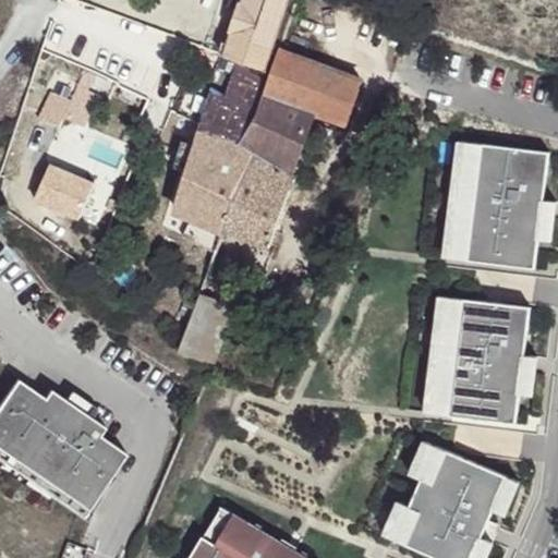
[(243,0),(243,4),(225,57),(266,69),(290,0),(243,0)]
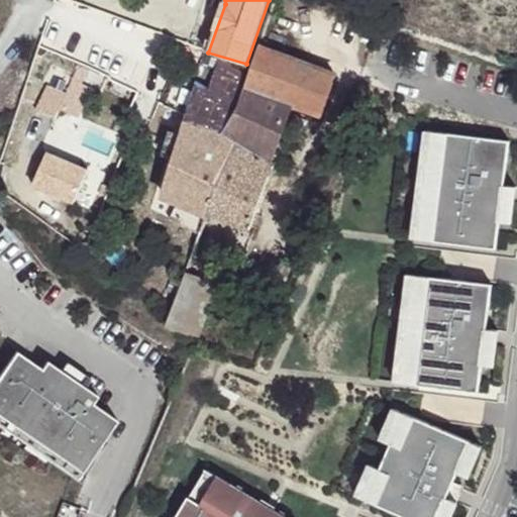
[(271,14),(262,41),(279,47),(288,21),(271,14)]
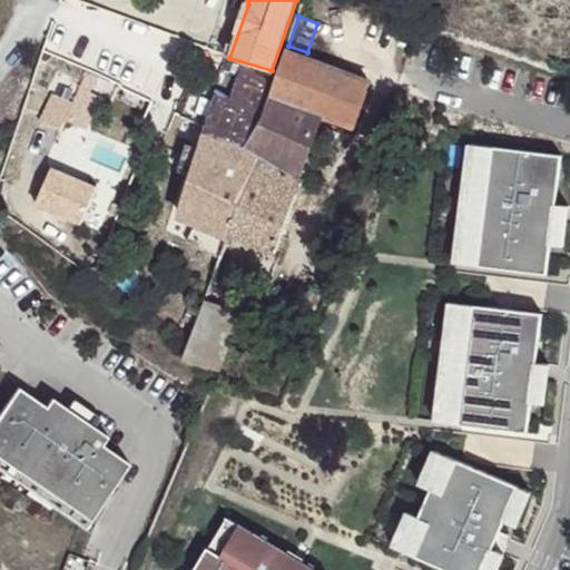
[(286,52),(364,80),(377,45),(317,23),(307,52),(288,46),(286,52)]
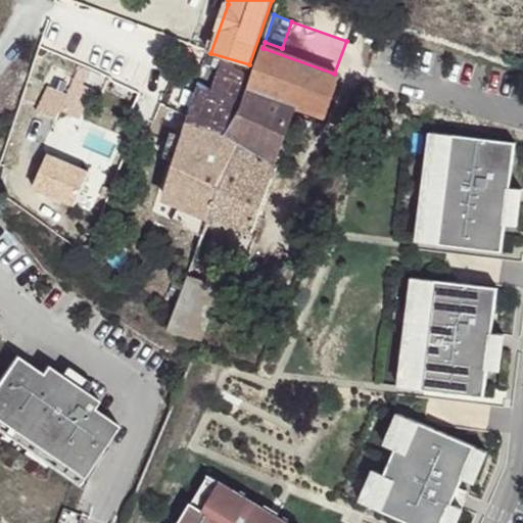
[(386,25),(382,24),(374,21),(371,29),(383,33),(386,25)]
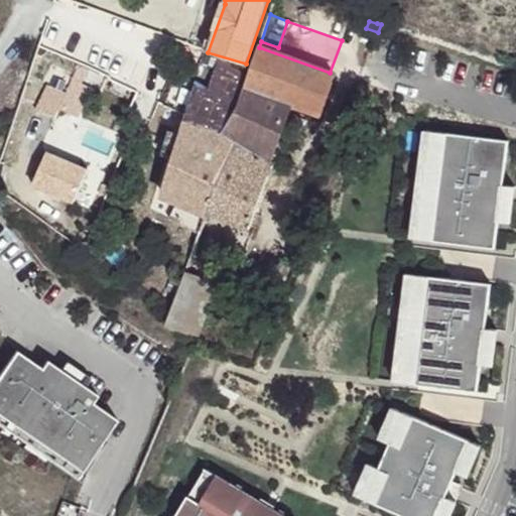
[(259,47),(249,80),(222,65),(220,63),(217,70),(210,89),(198,83),(188,112),(162,194),(192,209),(184,226),(200,233),(205,215),(250,229),(273,162),(271,160),(291,105),(320,114),(335,75),(330,73),(259,47)]
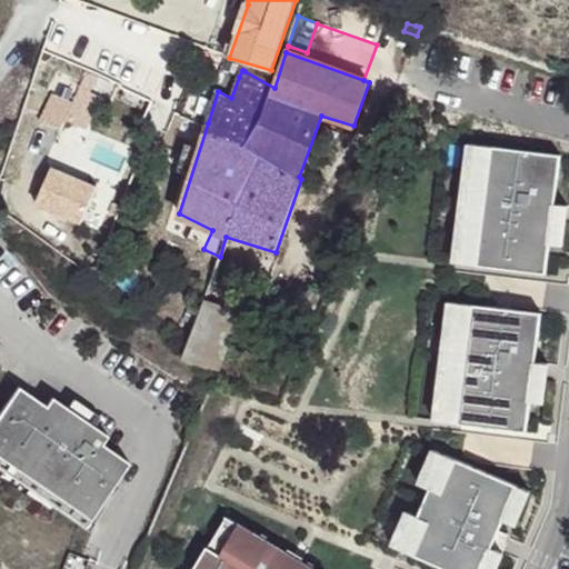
[(208,123),(218,91),(201,83),(187,112),(208,123)]
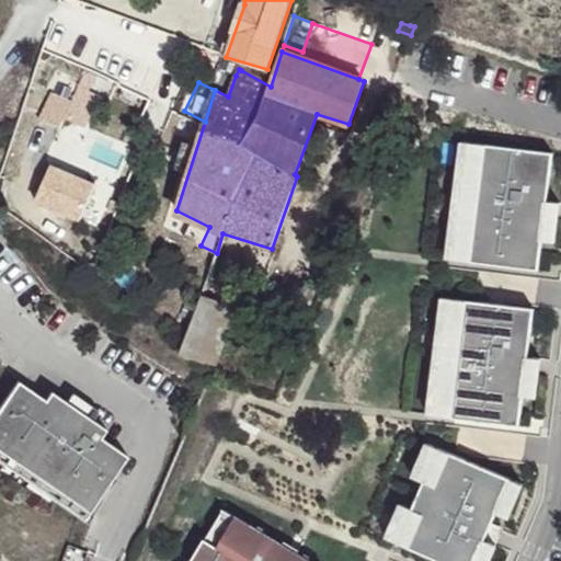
[(35,117),(54,128),(70,100),(52,89),(35,117)]
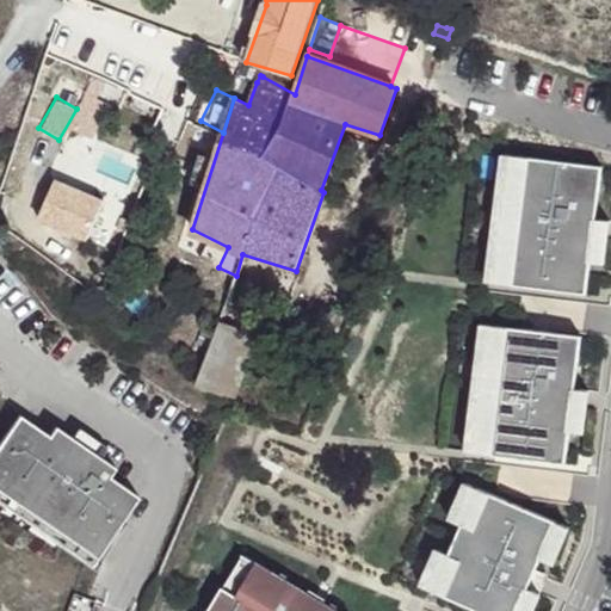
[(512,158),(497,156),(482,288),(498,289),(512,158)]
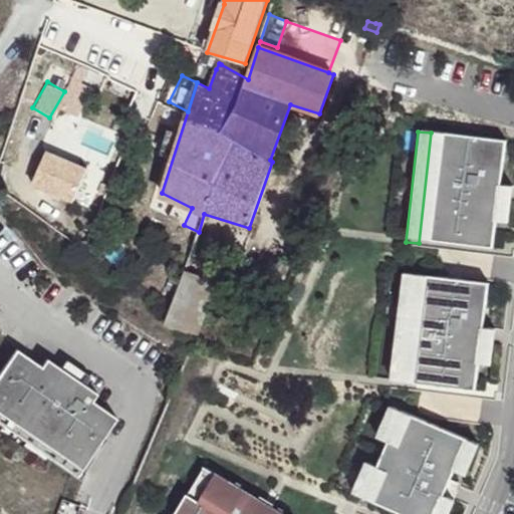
[(501,141),(431,133),(419,243),(489,250),(492,221),(496,186),(501,141)]
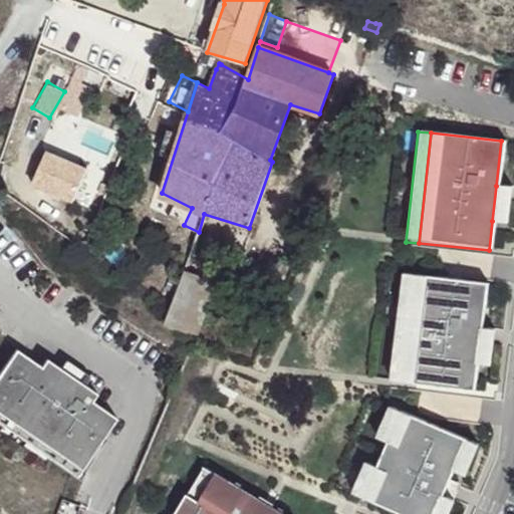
[(509,187),(496,186),(492,221),(504,222),(509,187)]
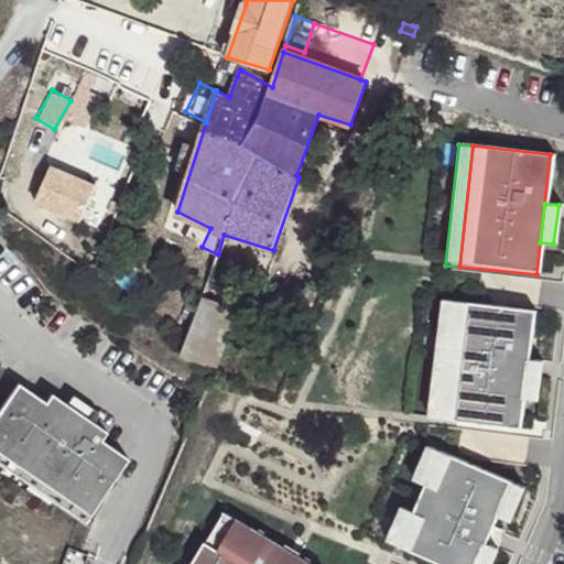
[(202,297),(181,355),(216,366),(236,310),(202,297)]
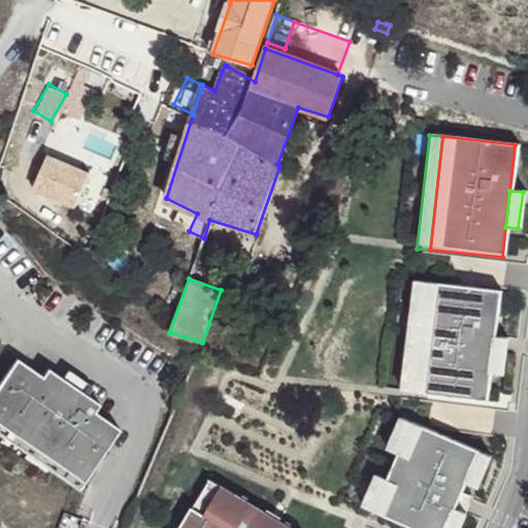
[(425,285),(414,284),(401,391),(414,392),(425,285)]
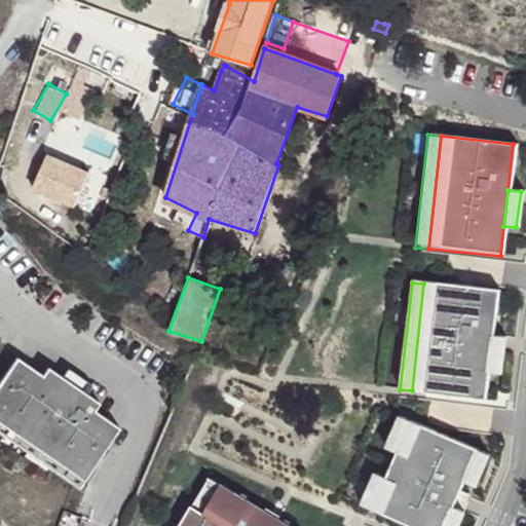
[(412,390),(484,399),(487,371),(491,335),(495,292),(423,284),(412,390)]
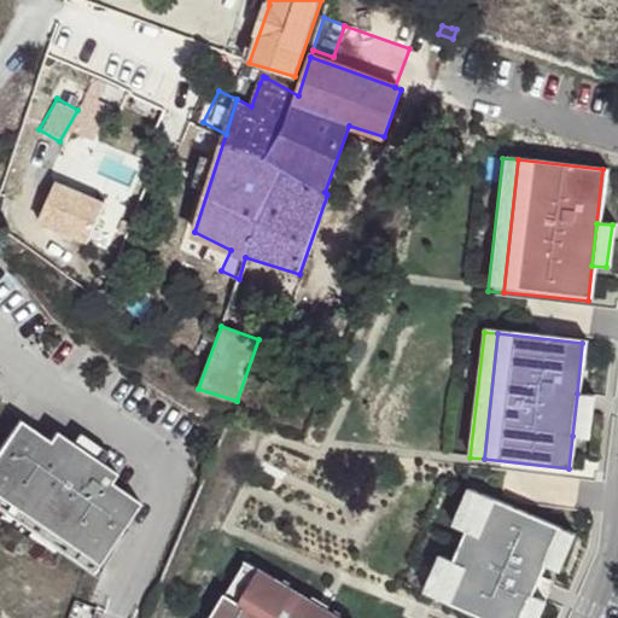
[(592,396),(577,394),(572,436),(587,437),(592,396)]
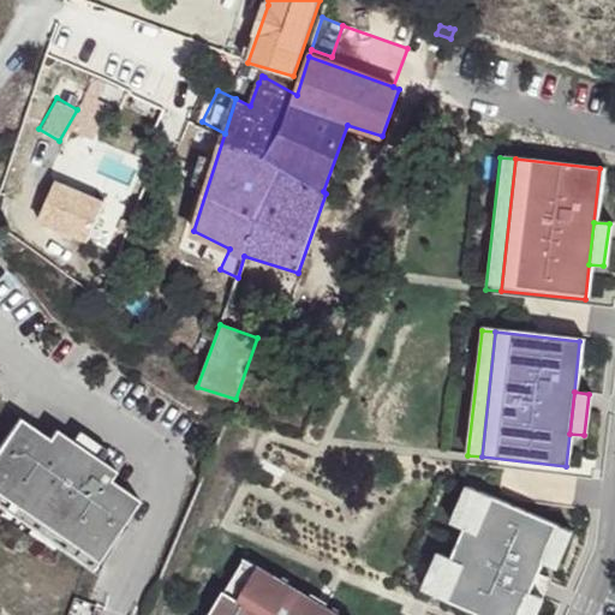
[(18,416),(0,441),(0,494),(10,501),(36,519),(96,560),(138,499),(108,478),(114,469),(100,458),(70,439),(54,428),(47,436),(18,416)]
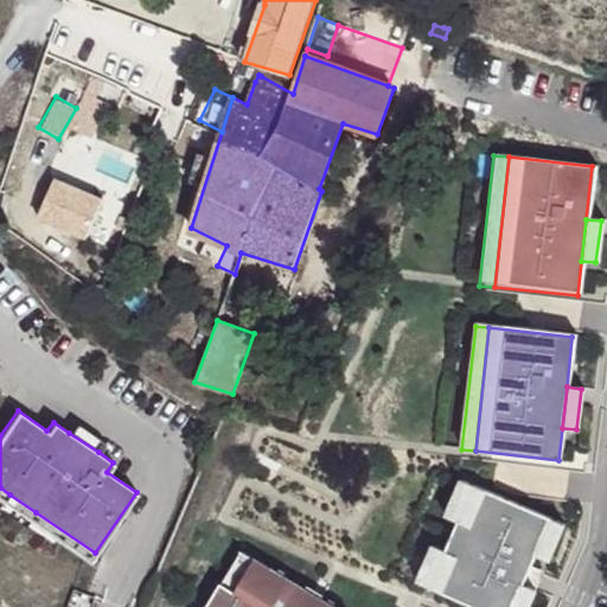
[(76,423),(69,433),(98,452),(104,442),(76,423)]
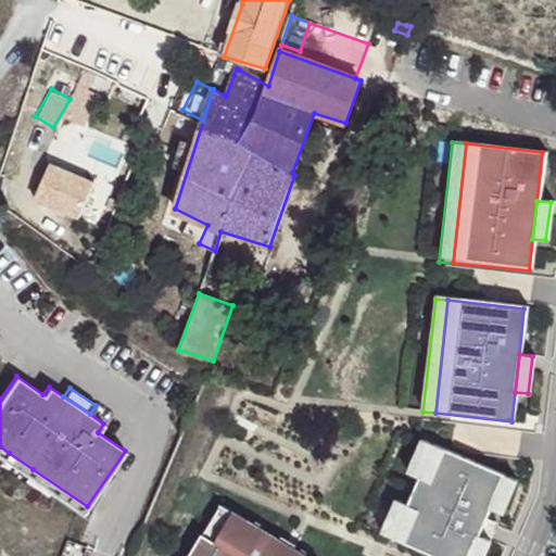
[(433,446),(421,442),(408,474),(420,478),(433,446)]
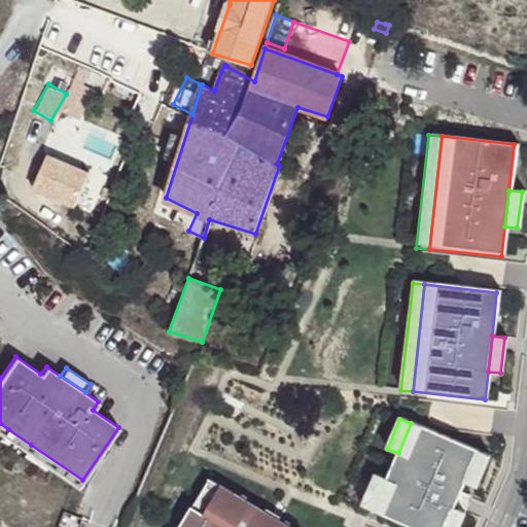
[(375,512),(411,526),(449,526),(456,510),(467,483),(480,451),(411,423),(398,453),(387,478),(375,512)]
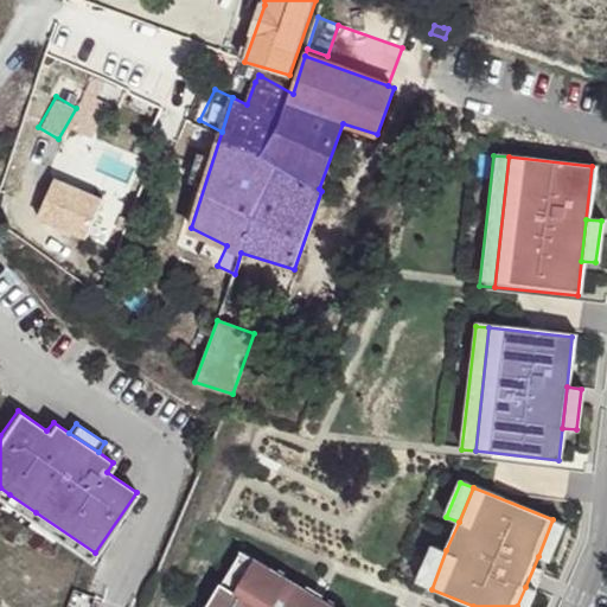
[(95,553),(36,512),(29,521),(93,564),(98,555),(95,553)]
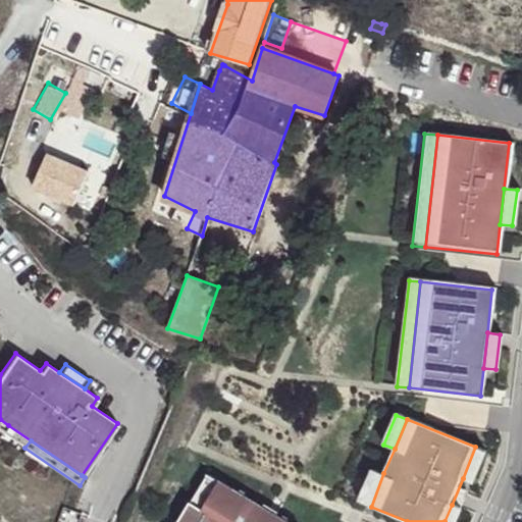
[(463,478),(475,482),(487,452),(475,447),(463,478)]
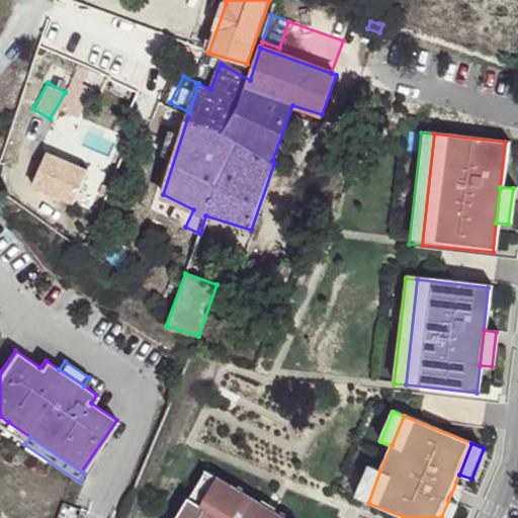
[(380,469),(370,465),(357,498),(368,503),(380,469)]
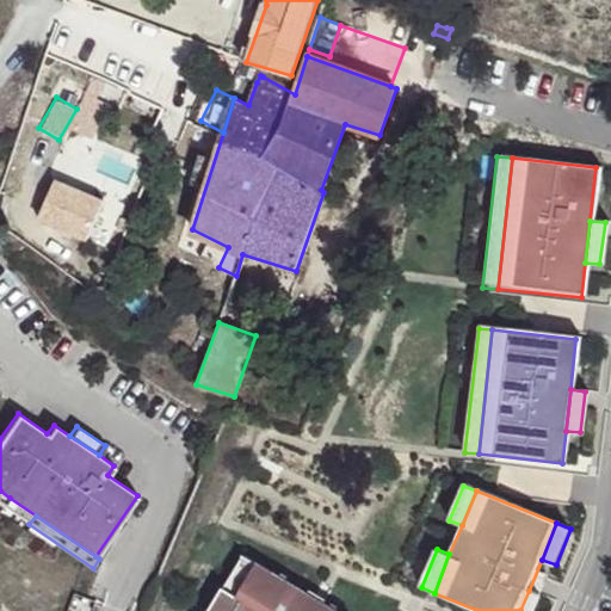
[(326,610),(238,561),(208,610),(326,610)]
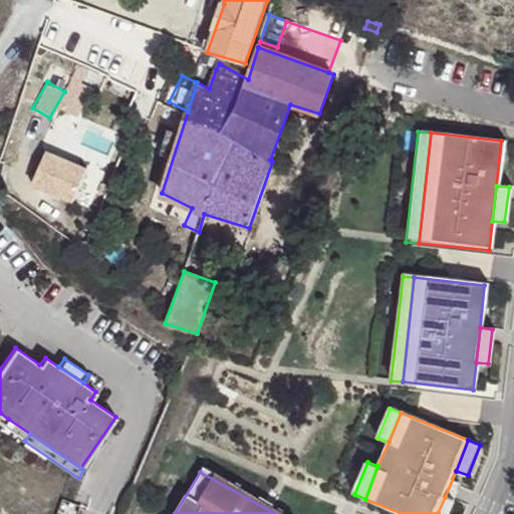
[(438,513),(451,513),(457,502),(445,497),(438,513)]
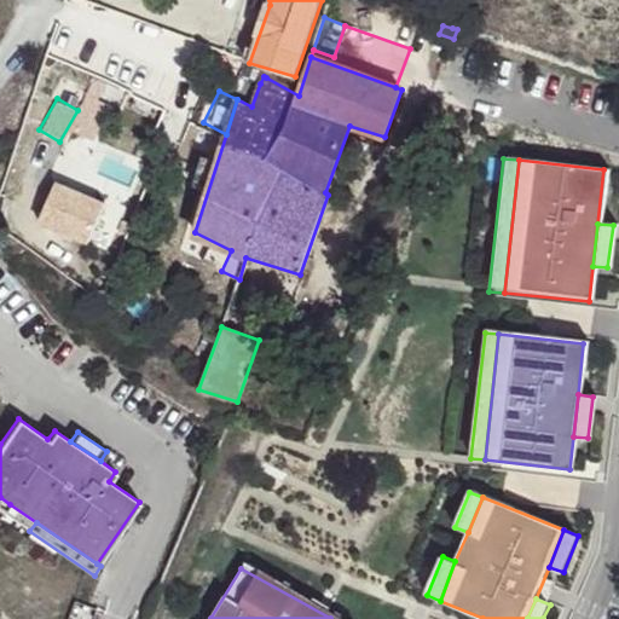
[(97,618),(102,608),(76,600),(69,618),(97,618)]
